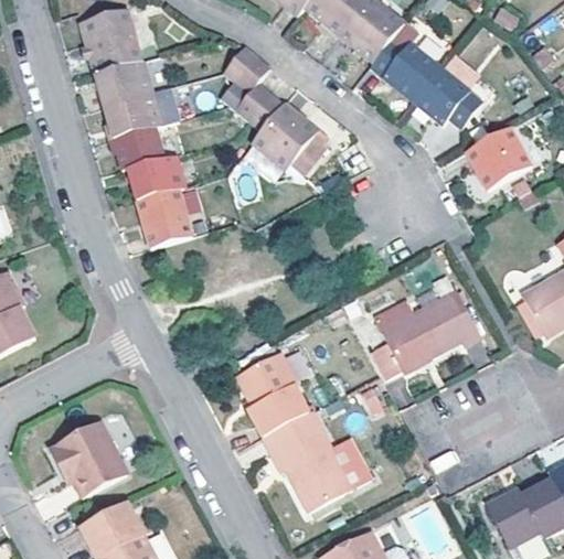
[(279,0),(297,13),(304,7),(308,0),(279,0)]
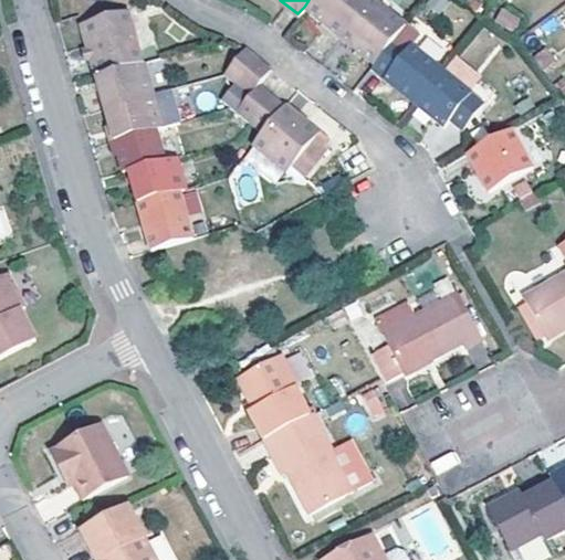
[(338,33),(365,0),(309,0),(304,7),(338,33)]
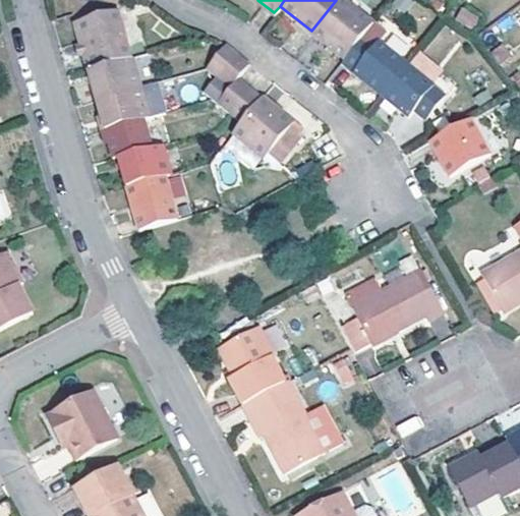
[(336,0),(311,31),(344,56),(360,35),(373,19),(348,0),(336,0)]
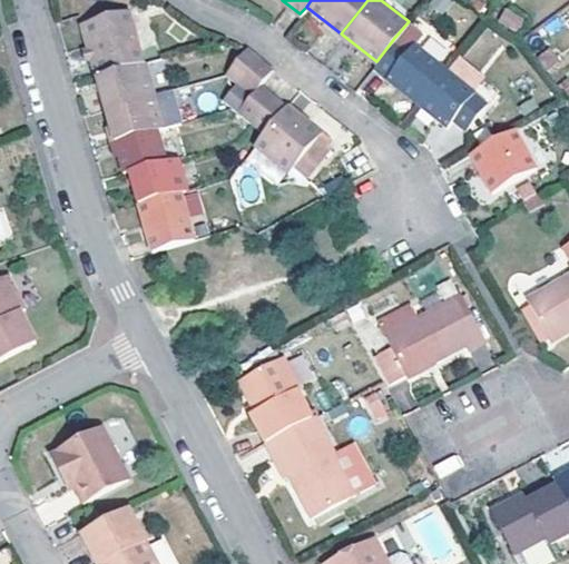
[(517,26),(523,11),(503,2),(497,17),(517,26)]
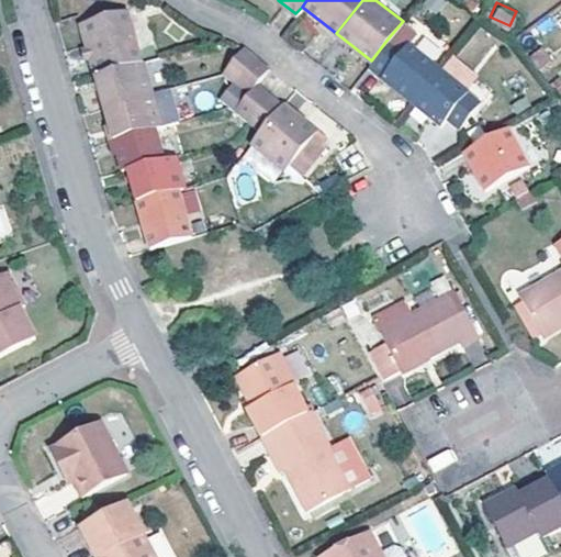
[(94,54),(99,73),(142,60),(126,7),(83,19),(86,28),(94,54)]
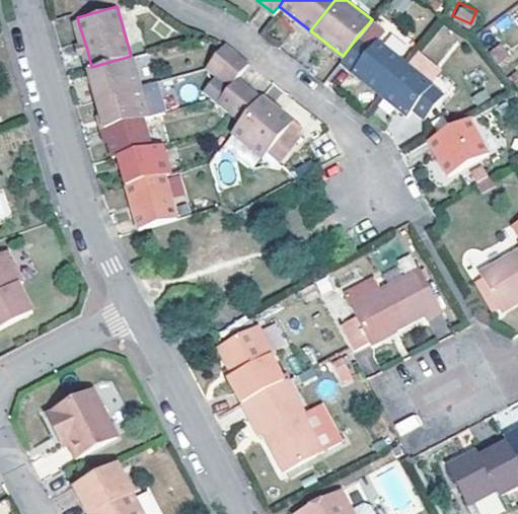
[(443,18),(420,44),(438,60),(460,34),(443,18)]
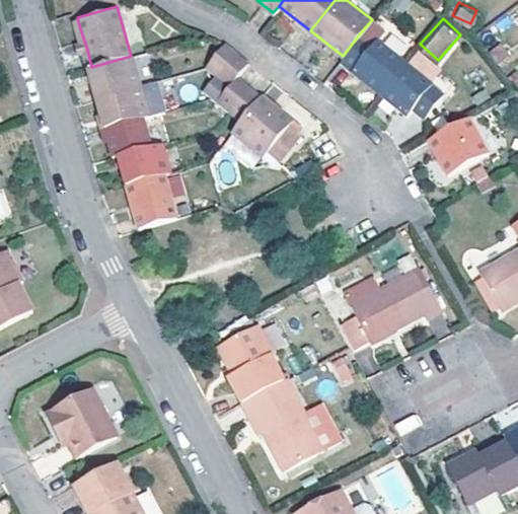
[(372,19),(359,34),(371,44),(376,38),(383,28),(372,19)]
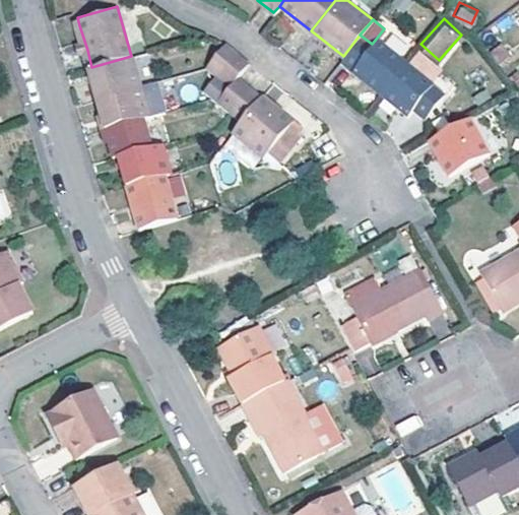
[(87,50),(79,25),(70,27),(77,53),(87,50)]
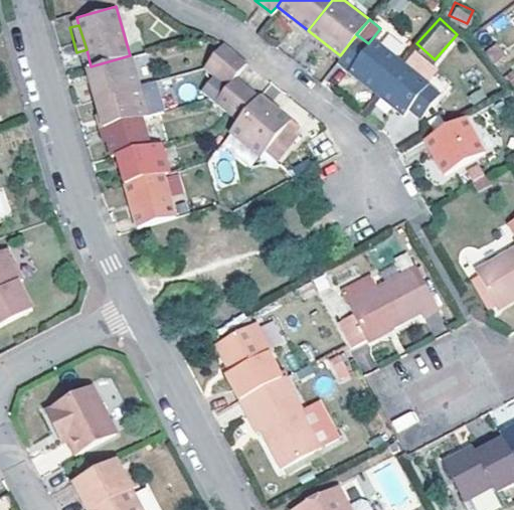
[(375,91),(400,59),(373,37),(368,43),(356,34),(340,55),(337,58),(375,91)]
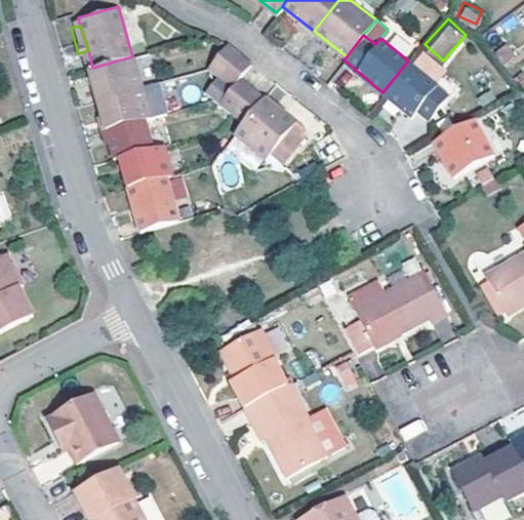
[(239,51),(228,41),(207,65),(218,76),(239,51)]
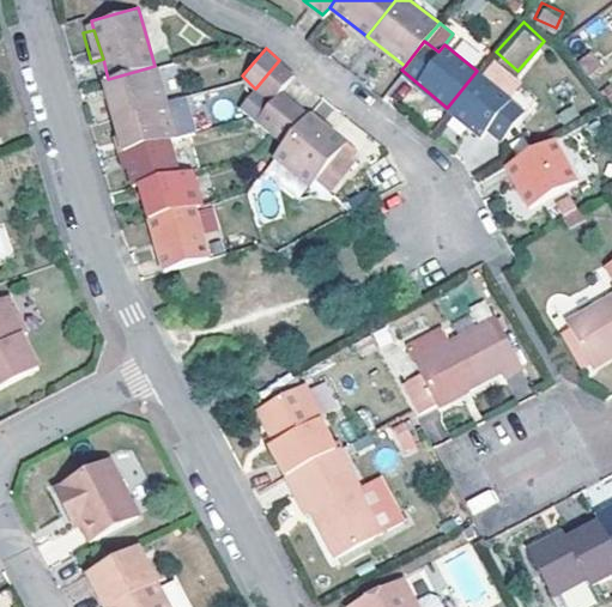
[(592,48),(576,58),(587,73),(601,62),(592,48)]
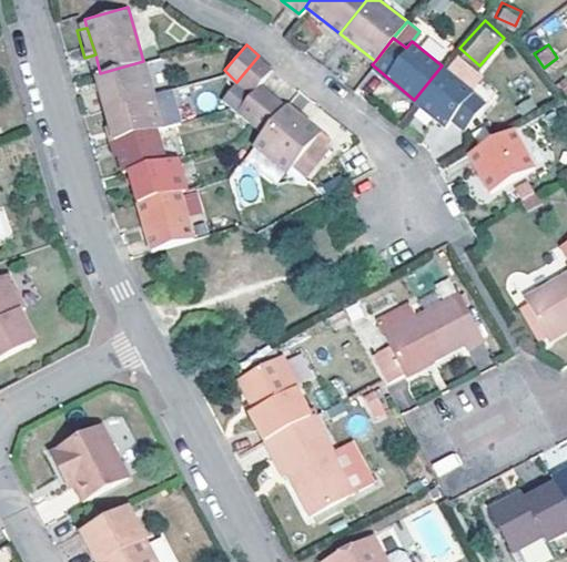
[(446,68),(472,89),(482,74),(456,54),(446,68)]
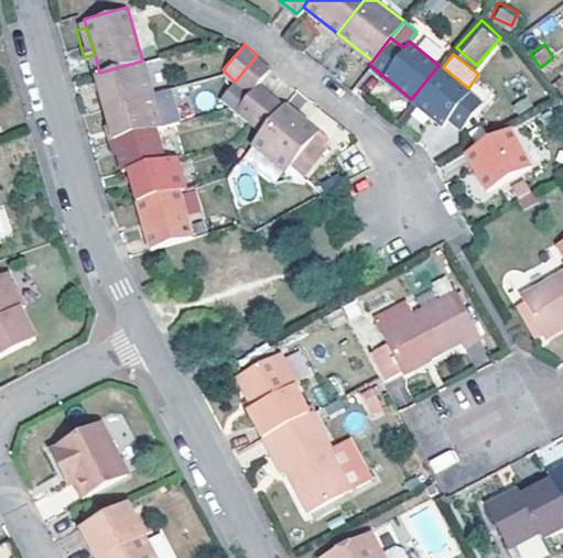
[(270,65),(257,55),(235,81),(222,98),(235,108),(248,93),(257,81),(270,65)]
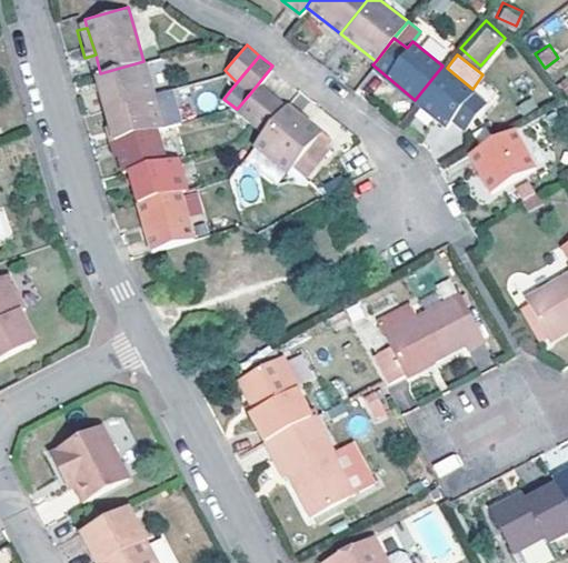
[(105,106),(152,92),(143,61),(100,73),(96,74),(105,106)]
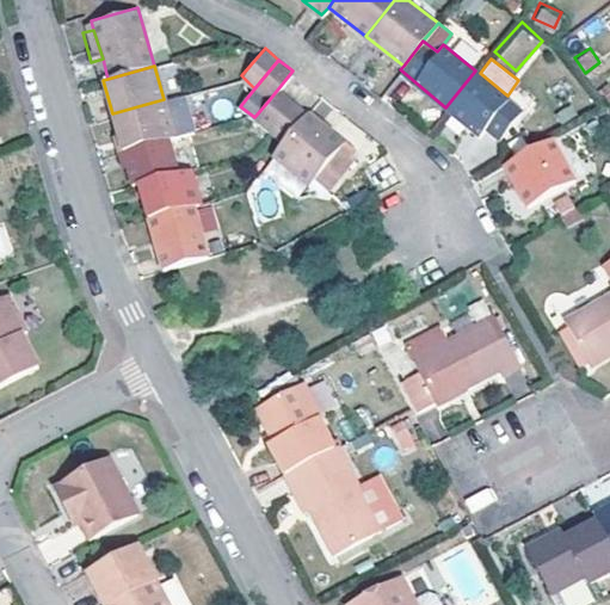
[(507,96),(480,73),(475,71),(445,107),(480,133),(486,127),(500,137),(522,106),(507,96)]
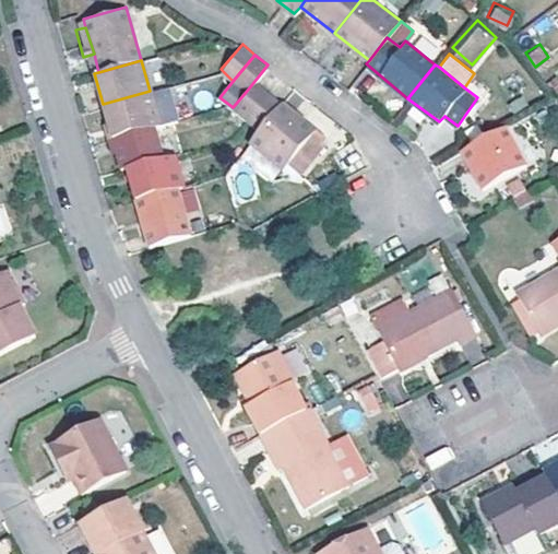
[(246,117),(268,90),(254,81),(246,92),(233,107),(246,117)]
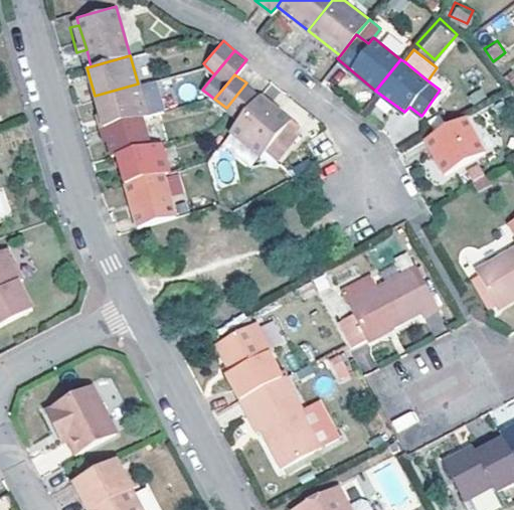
[(95,96),(104,125),(143,115),(163,108),(154,78),(138,83),(95,96)]
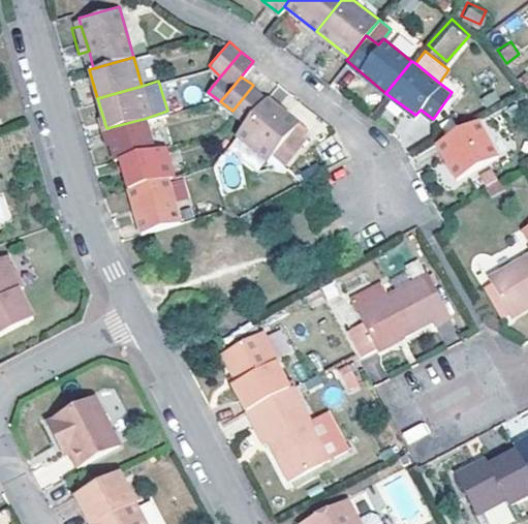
[(233,111),(245,120),(265,94),(253,85),(233,111)]
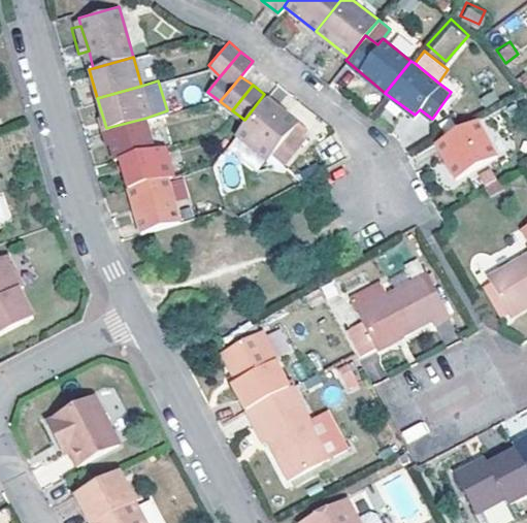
[(244,120),(234,132),(267,157),(272,153),(285,163),(306,135),(293,125),(295,120),(264,94),(244,120)]
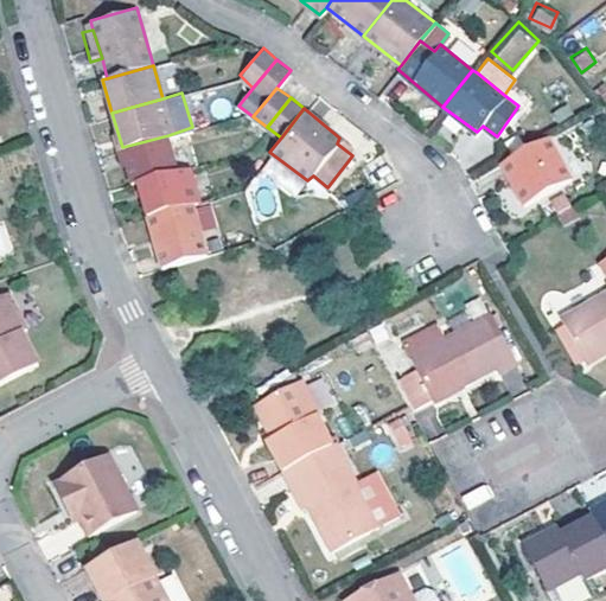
[(548,134),(501,161),(523,202),(571,176),(548,134)]
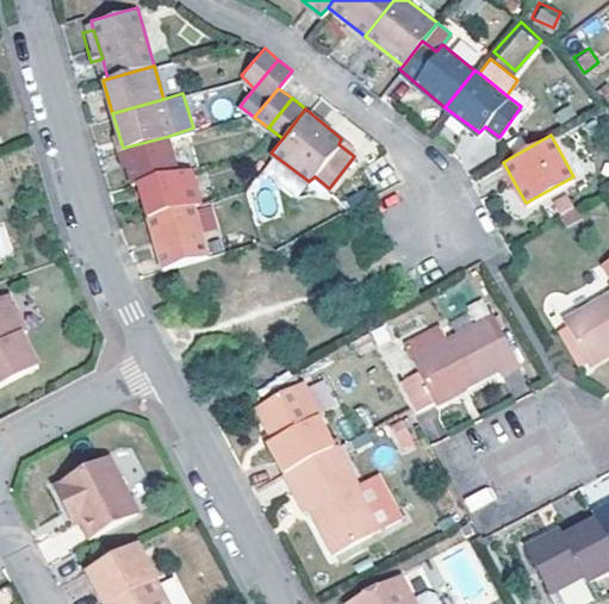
[(137,180),(179,168),(169,136),(123,148),(132,181),(137,180)]
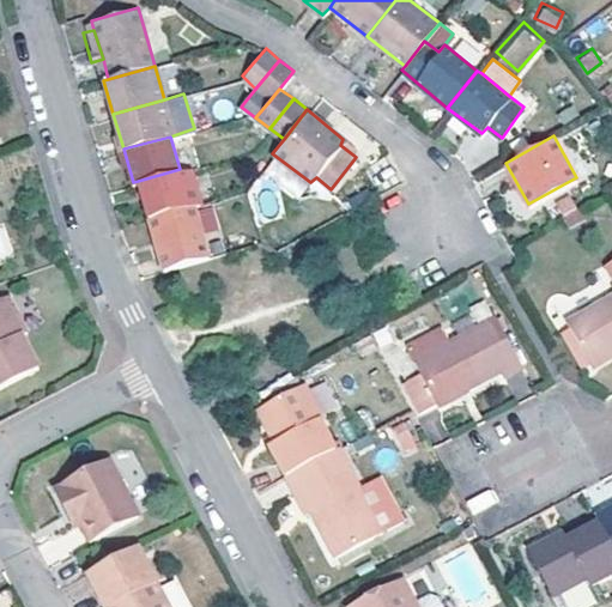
[(199,201),(188,167),(180,169),(138,181),(149,217),(194,204),(199,201)]
